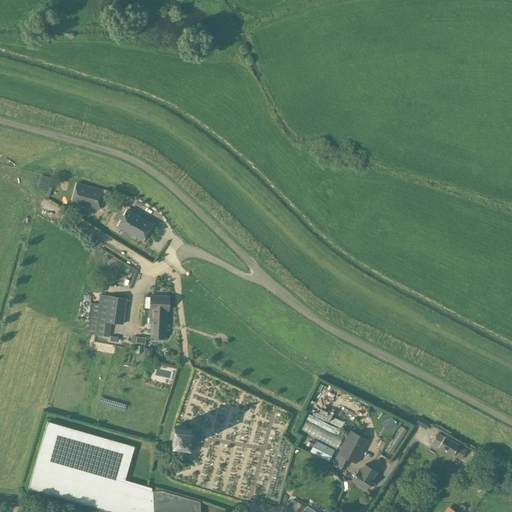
[(99,205),(103,191),(77,183),(71,202),(88,207),(90,202),(99,205)]
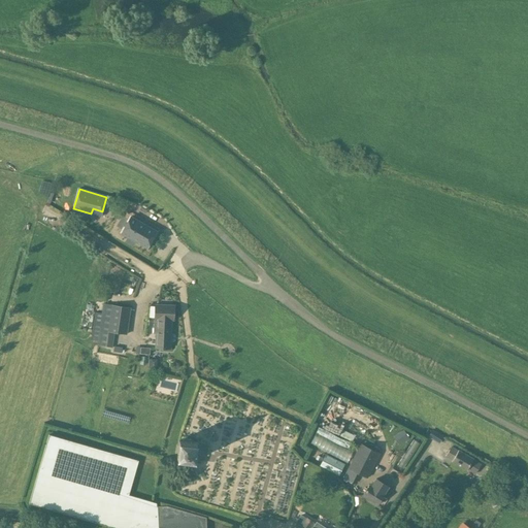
[(157,232),(131,217),(121,233),(146,249),(150,243),(157,232)]
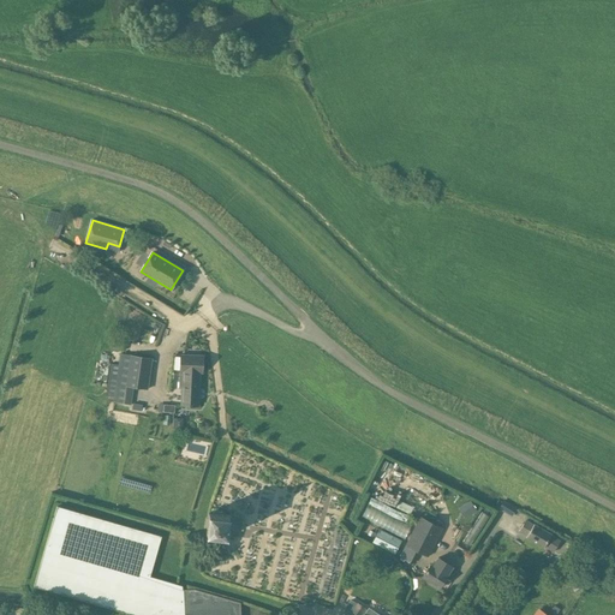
[(181,405),(198,406),(199,372),(202,372),(203,356),(180,354),(180,372),(183,372),(181,405)]
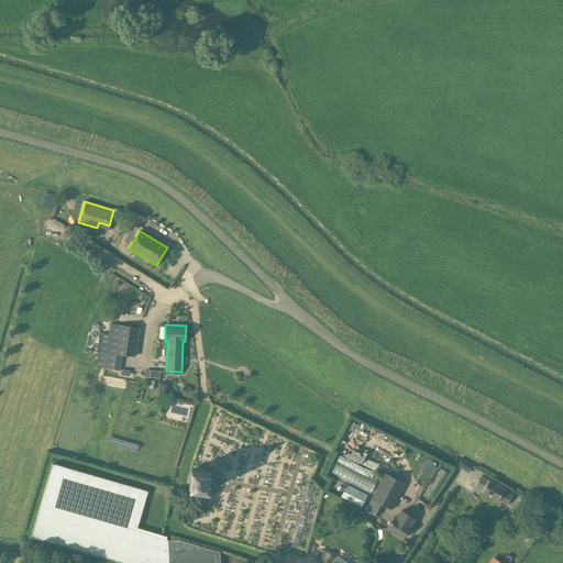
[(119,326),(116,354),(135,356),(139,329),(119,326)]
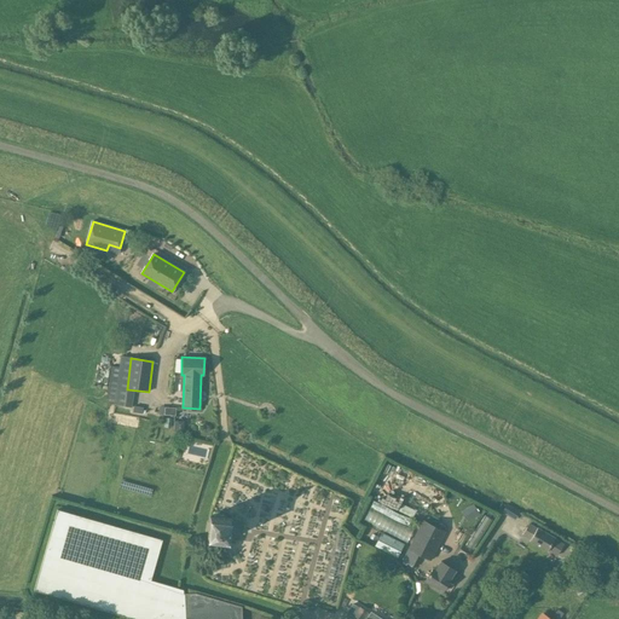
[(119,381),(109,380),(108,397),(116,398),(119,381)]
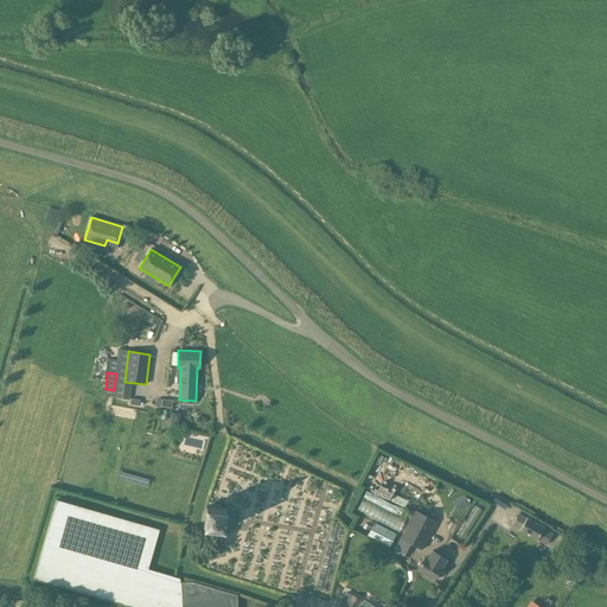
[(112,403),(109,415),(133,420),(135,408),(112,403)]
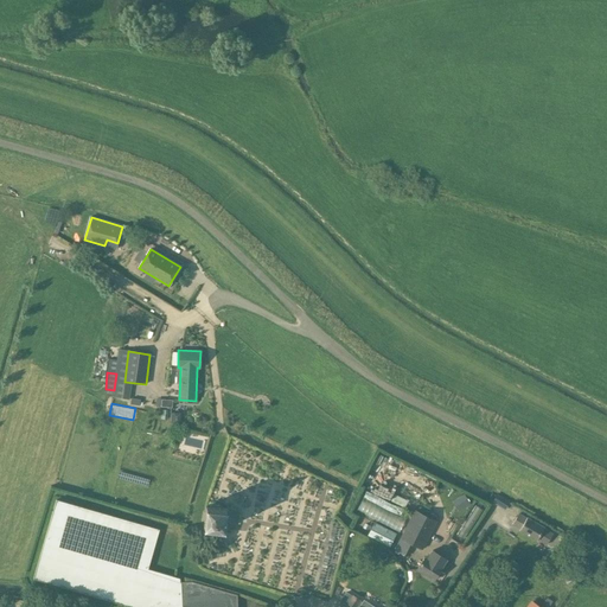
[(408,502),(394,494),(391,500),(404,508),(408,502)]
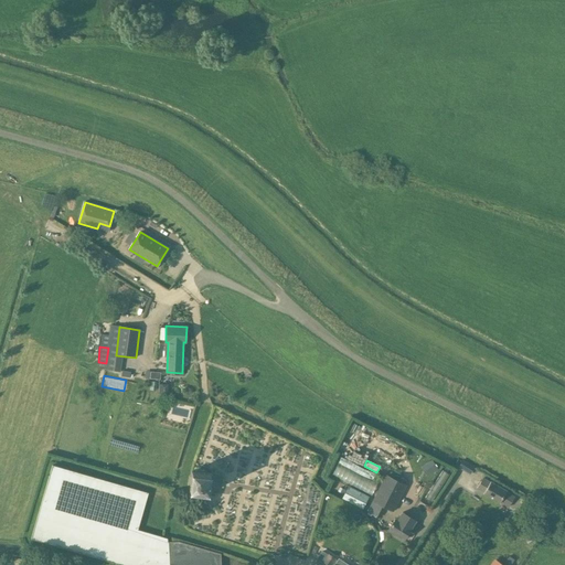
[(433,460),(426,464),(432,473),(438,470),(433,460)]
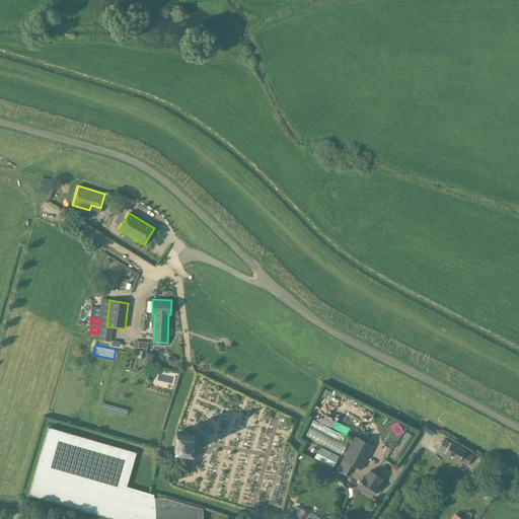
[(431,426),(425,423),(420,432),(425,435),(431,426)]
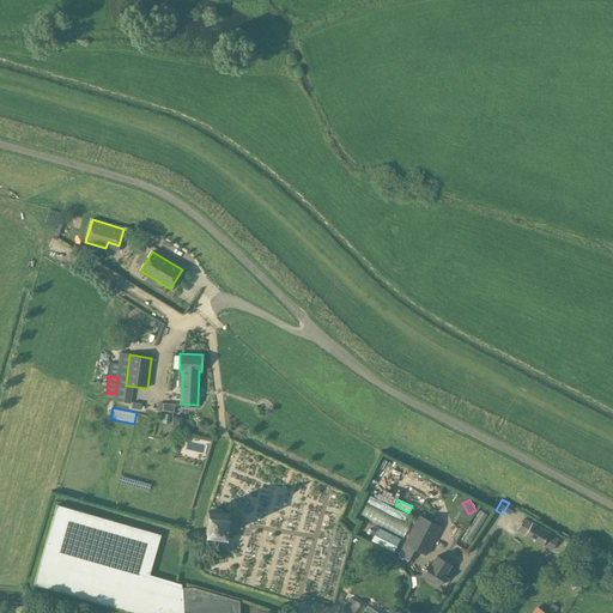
[(132,612),(240,612),(240,600),(194,587),(182,588),(182,584),(150,575),(161,535),(56,504),(34,584),(132,612)]
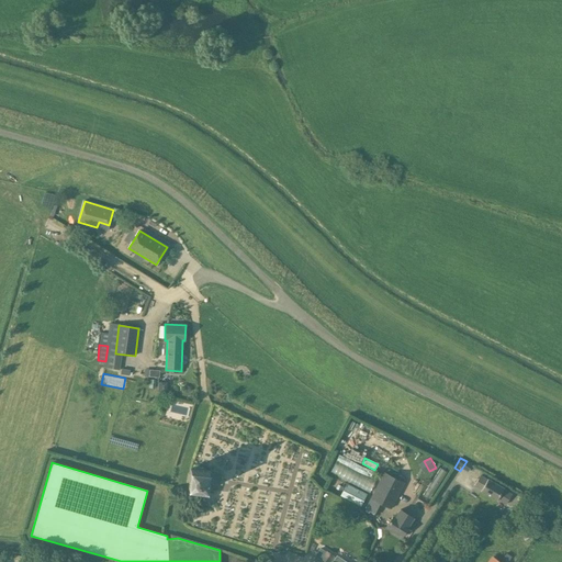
[(447,472),(441,468),(440,468),(423,495),(429,499),(447,472)]
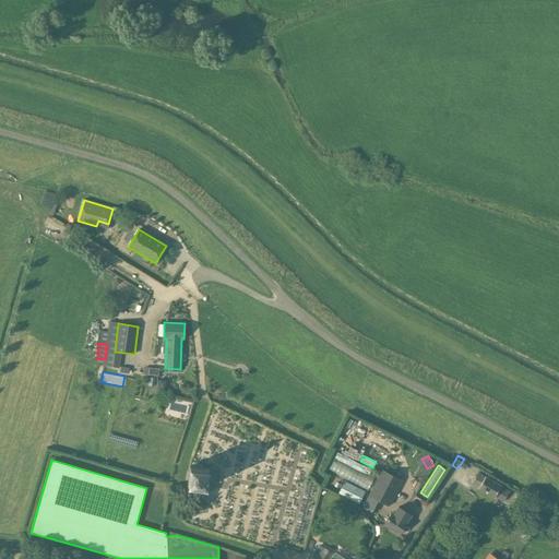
[(189,466),(187,485),(198,487),(198,488),(199,490),(201,490),(203,489),(203,487),(206,488),(210,468),(189,466)]
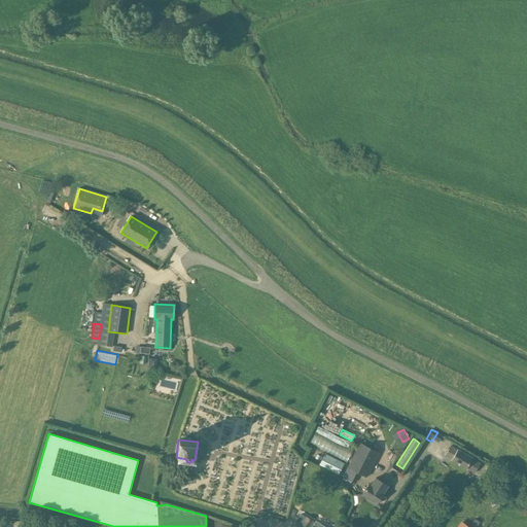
[(343,477),(353,483),(358,472),(366,477),(379,453),(359,444),(343,477)]
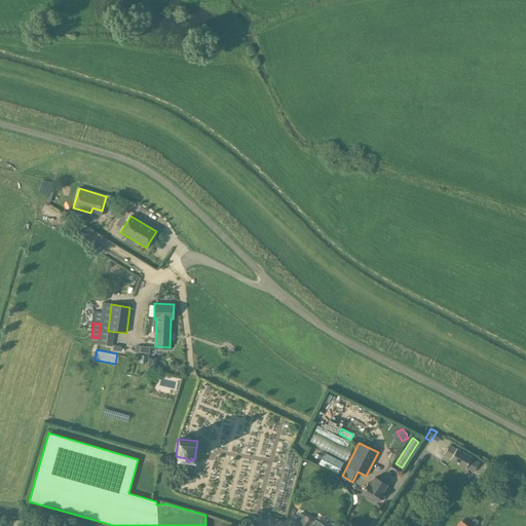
[(450,445),(444,454),(451,458),(450,459),(465,468),(465,467),(474,472),(479,463),(471,458),(472,457),(457,448),(456,449),(450,445)]
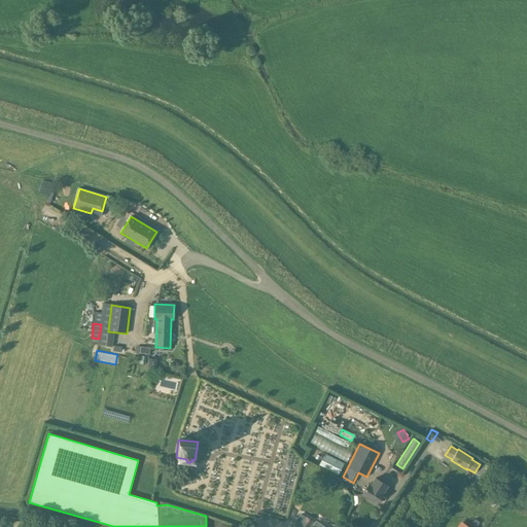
[(324,453),(318,465),(338,476),(344,463),(324,453)]
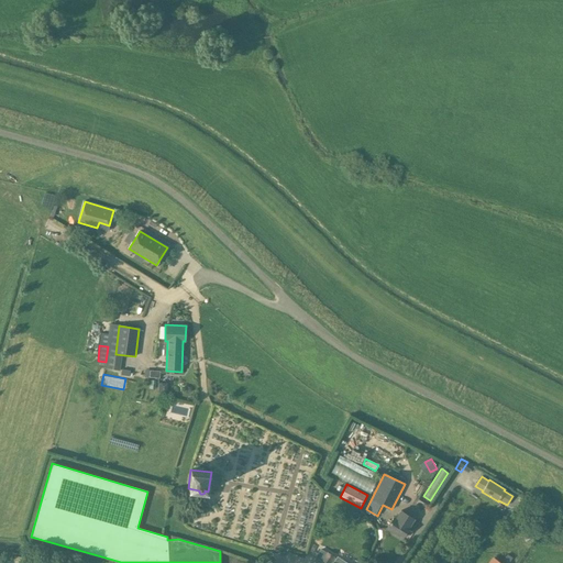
[(394,517),(387,528),(403,539),(410,527),(415,519),(401,510),(396,518),(394,517)]
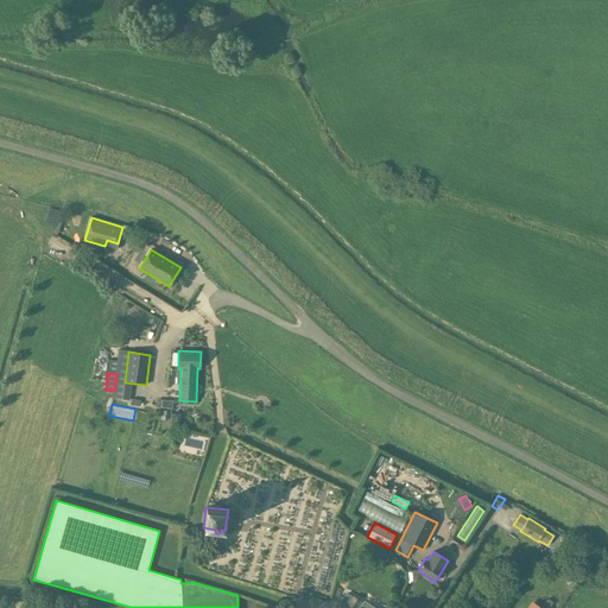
[(353,595),(347,606),(346,607),(354,607),(360,599),(353,595)]
